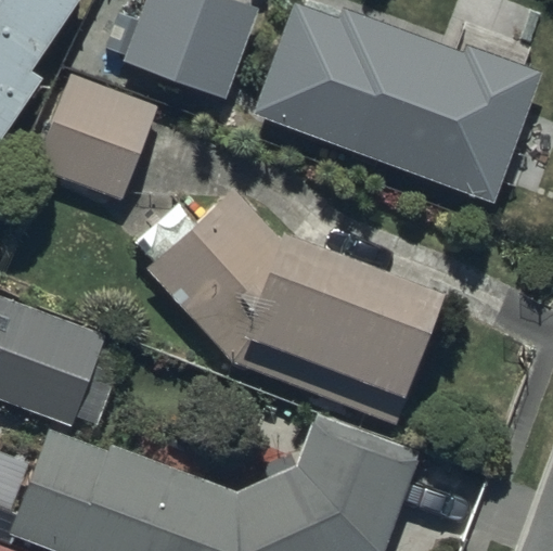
[(0,0),(0,141),(3,144),(47,80),(30,69),(76,0),(0,0)]
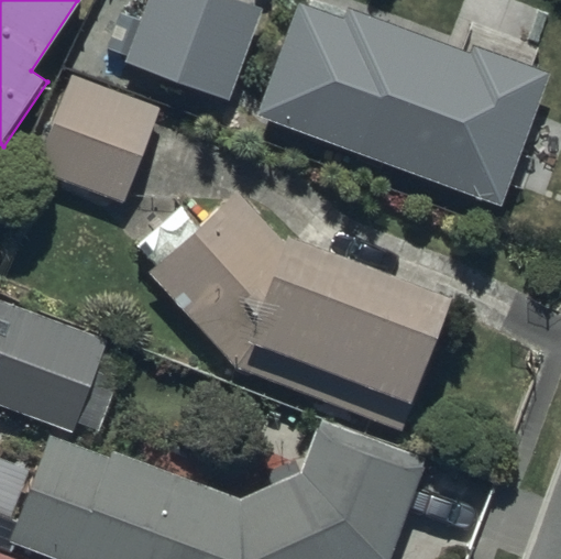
[(262,11),(230,0),(150,0),(130,57),(233,94),(262,11)]
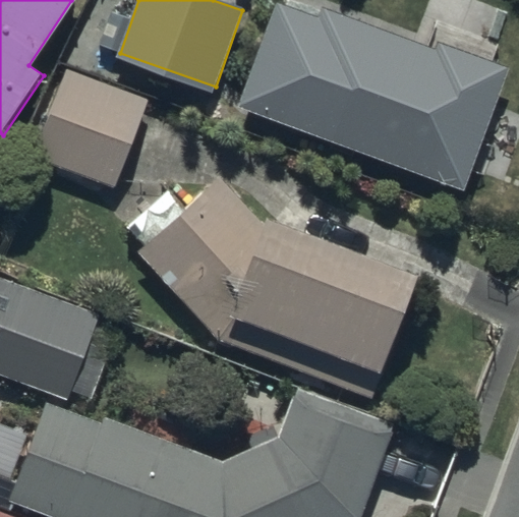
[(275,3),(238,104),(465,188),(509,69),(442,44),(439,53),(325,11),(322,20),(275,3)]
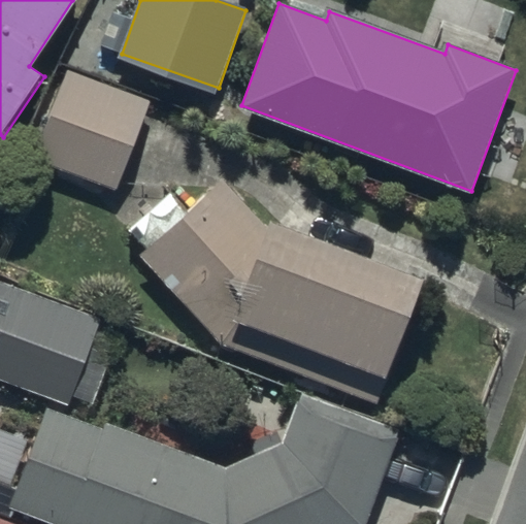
[(151,101),(68,70),(34,157),(117,189),(151,101)]
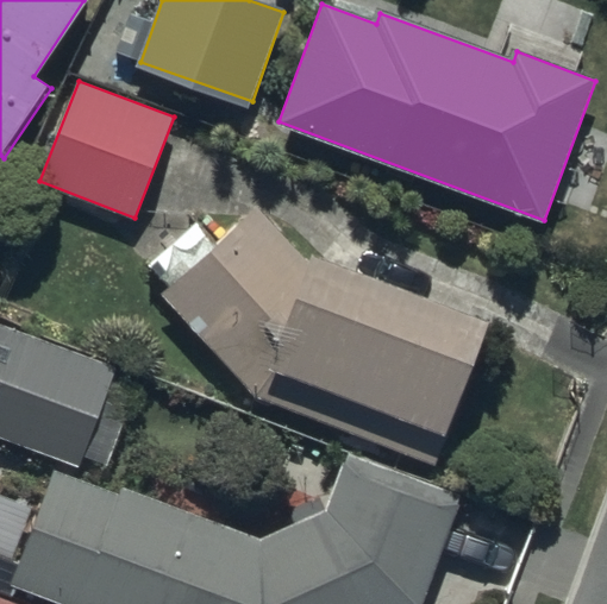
[(490,329),(313,258),(264,212),(219,253),(192,225),(148,266),(169,289),(161,296),(257,396),(435,467),(490,329)]
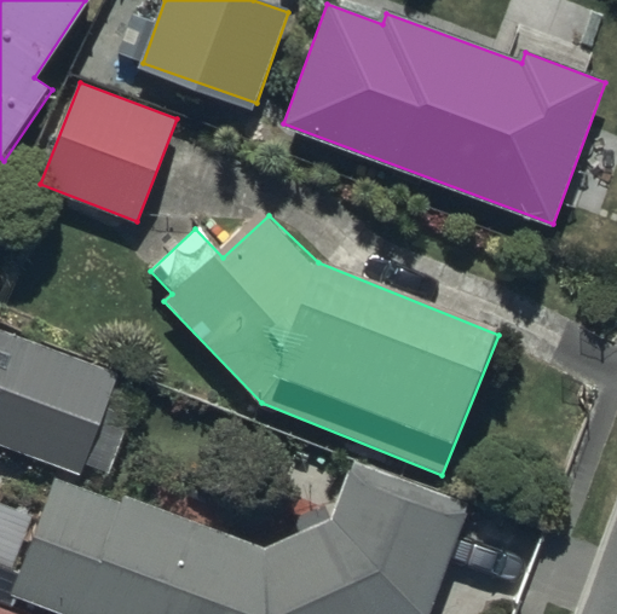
[(120,374),(0,326),(0,436),(81,469),(120,374)]
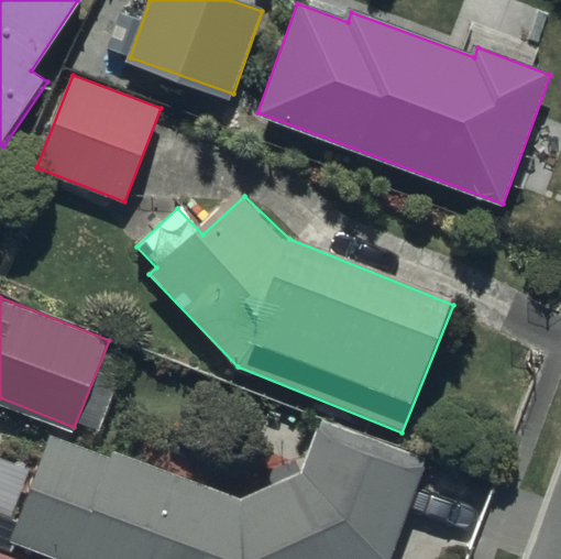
[(308,469),(238,499),(118,450),(113,461),(54,437),(13,536),(70,558),(393,558),(427,469),(322,430),(308,469)]
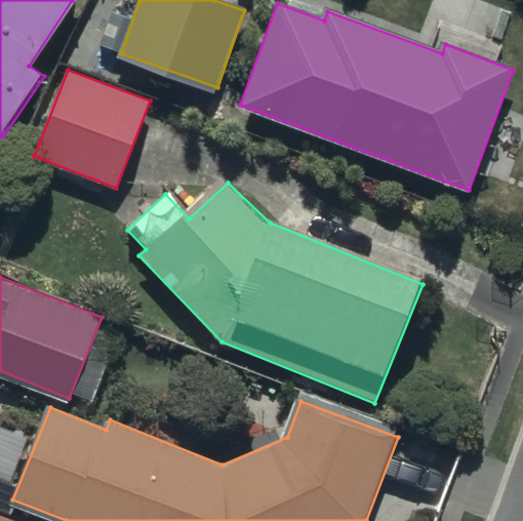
All buildings are outlined.
